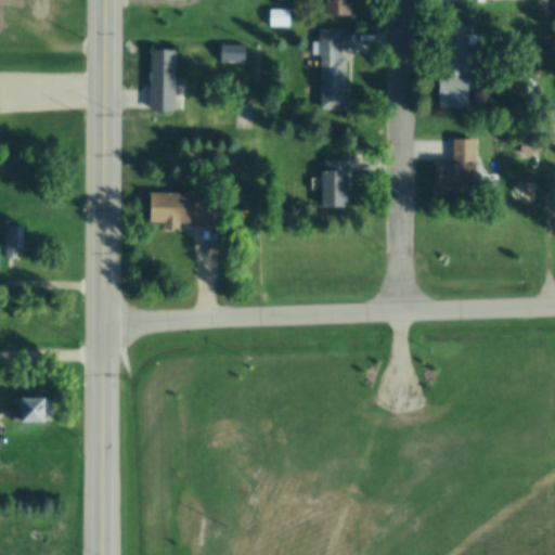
[(305,0),(305,12),(293,12),(293,0),(305,0)]
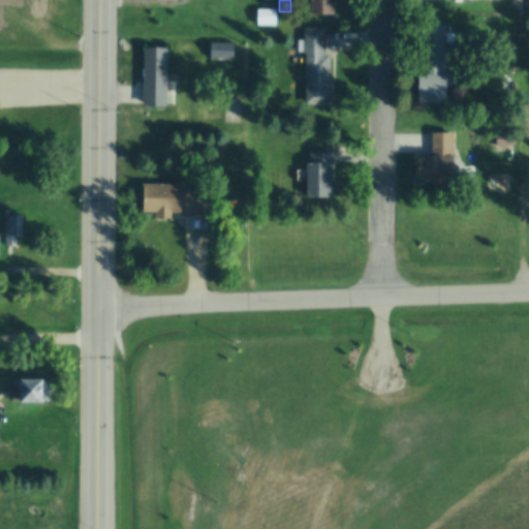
[(336,0),(336,16),(312,16),(312,0),(336,0)]
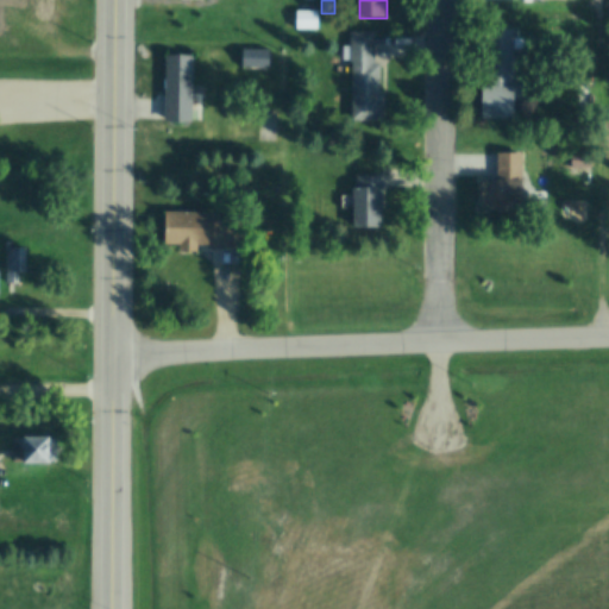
[(318,11),(319,30),(296,30),(296,11),(318,11)]
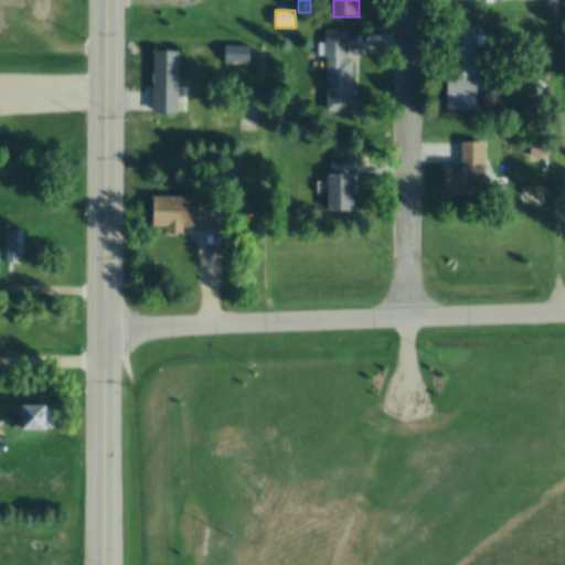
[(324,30),(348,30),(348,61),(358,61),(358,114),(328,114),(328,57),(324,57),(324,30)]
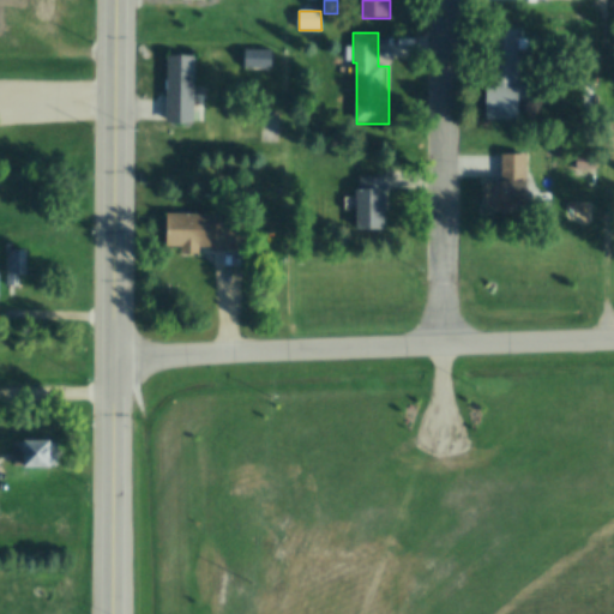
[(244,50),(272,52),(271,67),(244,66),(244,50)]
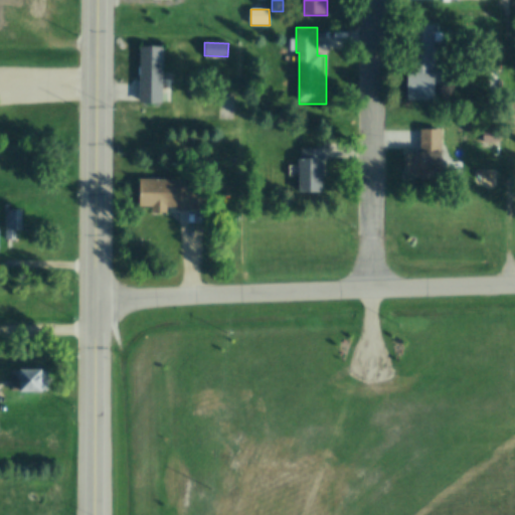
[(164,47),(165,104),(142,104),(142,48),(164,47)]
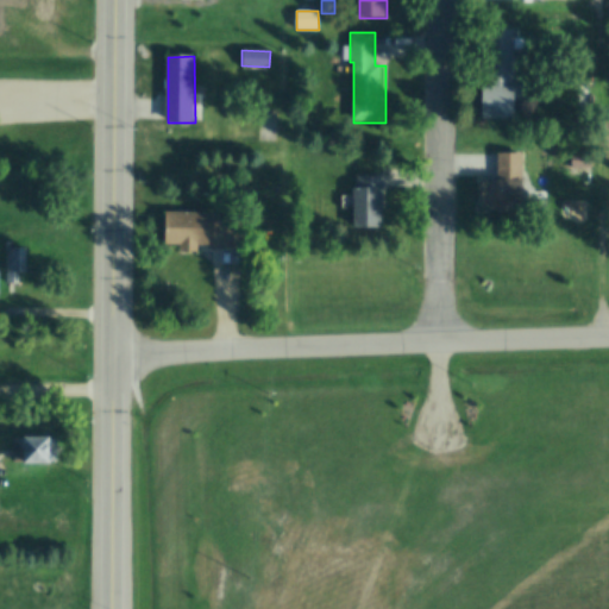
[(516,63),(516,119),(485,119),(485,63),(516,63)]
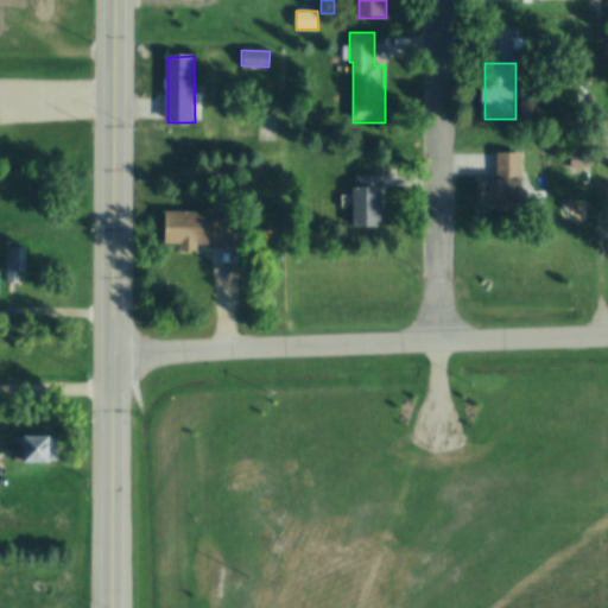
[(498,154),(524,154),(524,208),(486,209),(485,181),(498,181),(498,154)]
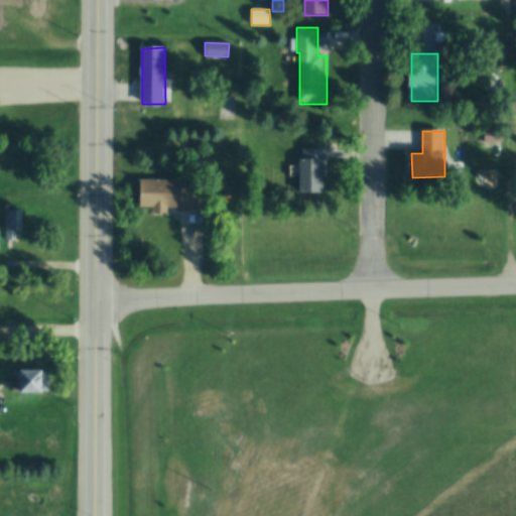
[(302,149),(326,149),(326,194),(302,194),(302,149)]
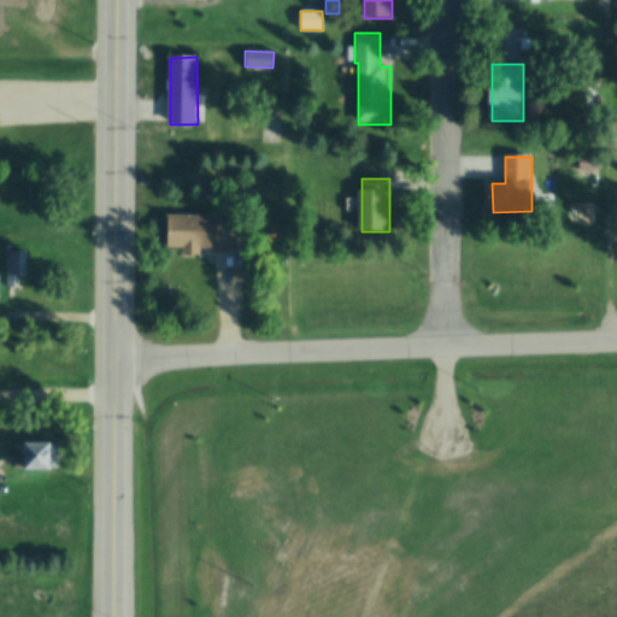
[(213,248),(203,248),(203,254),(186,254),(186,248),(170,248),(170,216),(218,215),(218,224),(246,223),(246,251),(213,251),(213,248)]
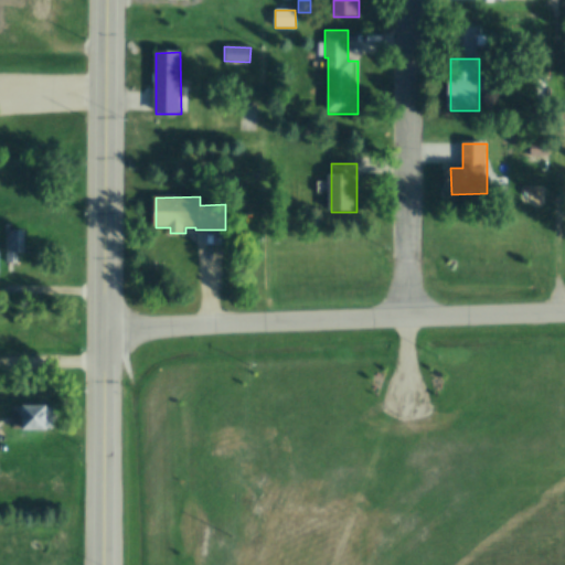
[(7,231),(27,231),(27,254),(19,254),(19,264),(8,264),(7,231)]
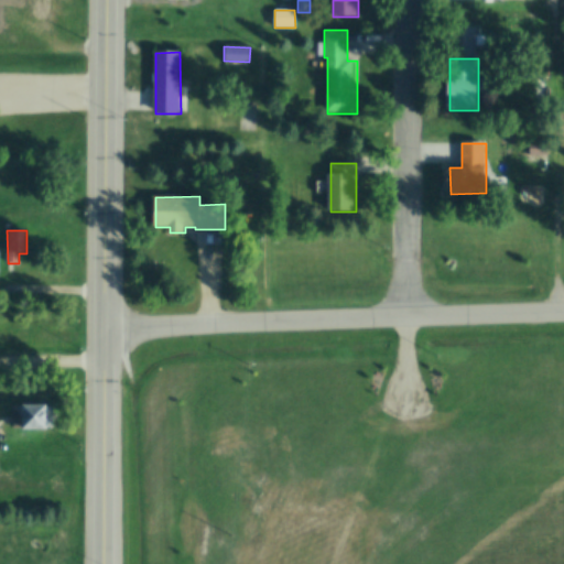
[(15,405),(55,405),(55,430),(17,430),(15,405)]
